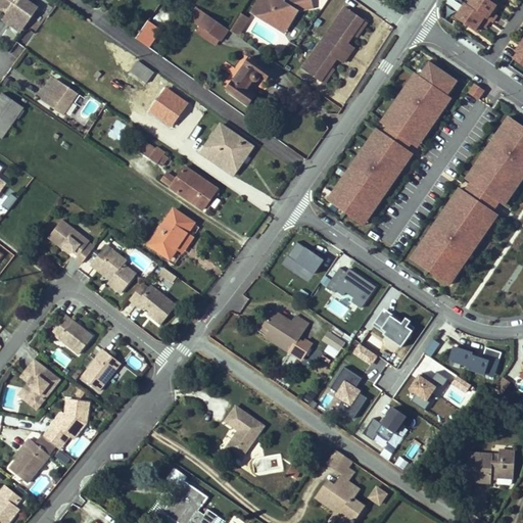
[(0,0),(0,8),(7,14),(8,11),(27,25),(38,9),(25,0),(0,0)]
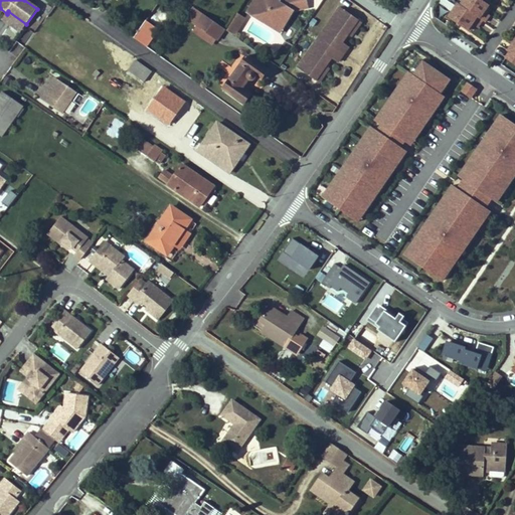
[(272,2),(273,0),(250,0),(244,10),(269,27),(277,17),(283,21),(290,12),(303,9),(301,0),(282,0),(278,6),(272,2)]
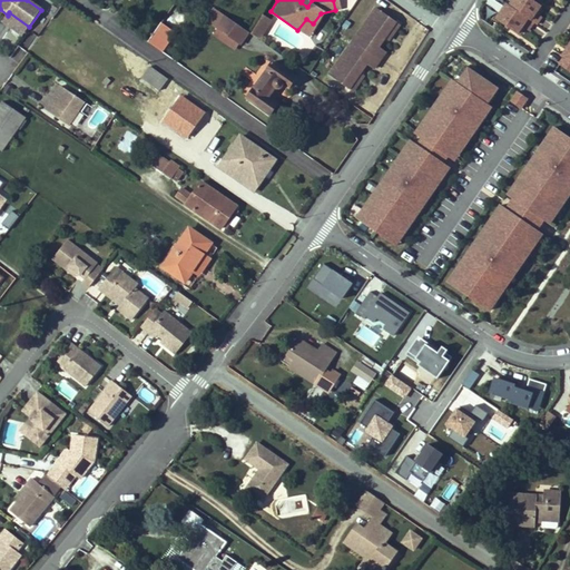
[(502,0),(493,13),(517,30),(528,15),(508,0),(507,0),(502,0)]
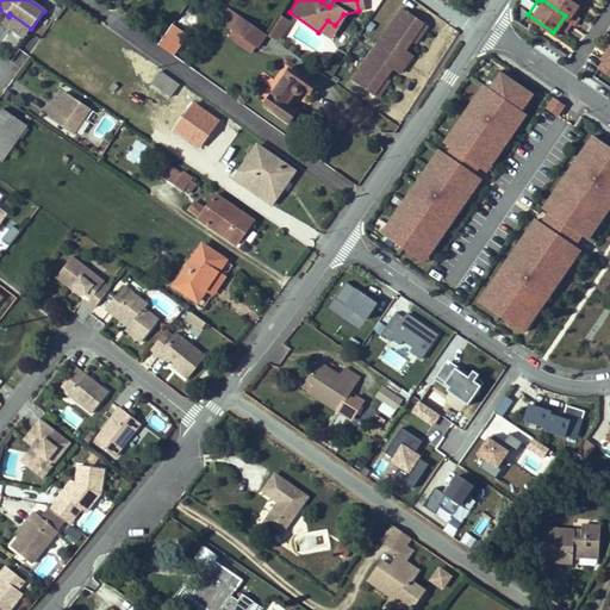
[(574,0),(542,0),(543,0),(565,16),(567,18),(579,2),(574,0)]
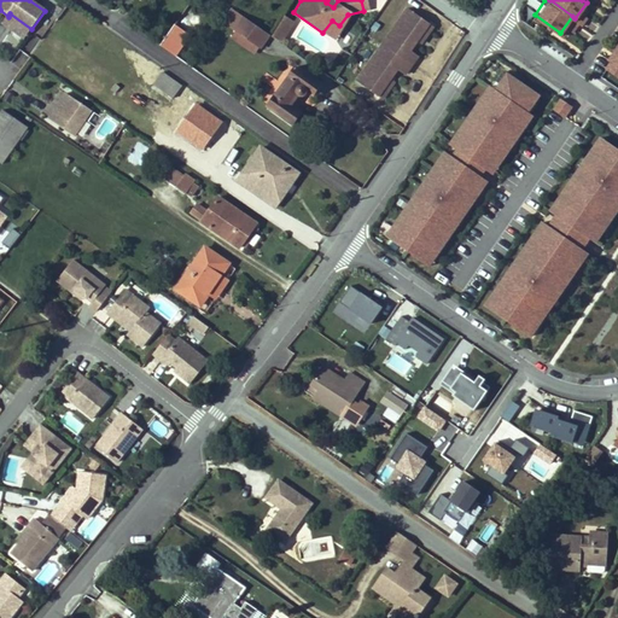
[(235,30),(244,18),(233,10),(223,22),(235,30)]
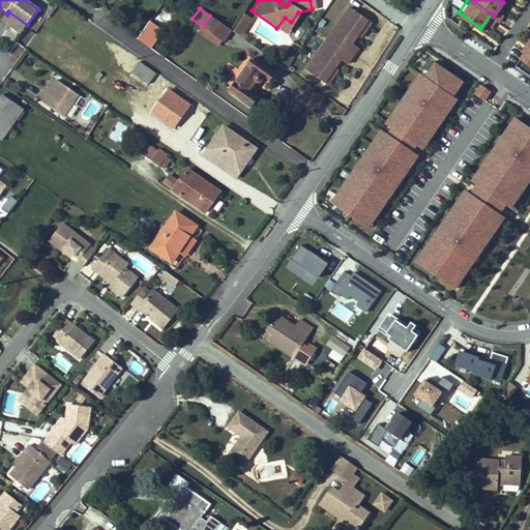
[(369,22),(351,8),(304,68),(322,83),(333,68),(340,60),(346,65),(357,49),(351,45),(357,36),(369,22)]
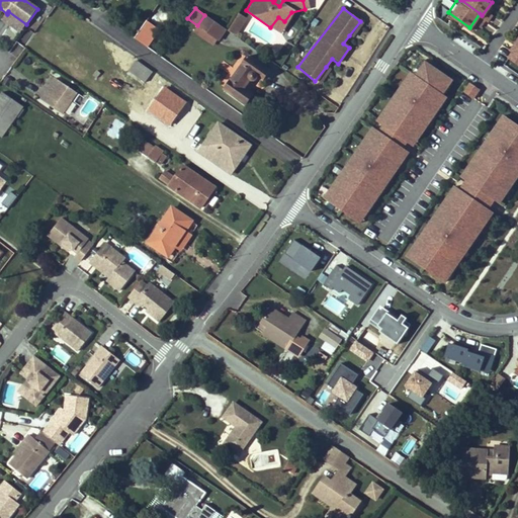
[(8,11),(7,14),(2,20),(20,32),(26,24),(8,11)]
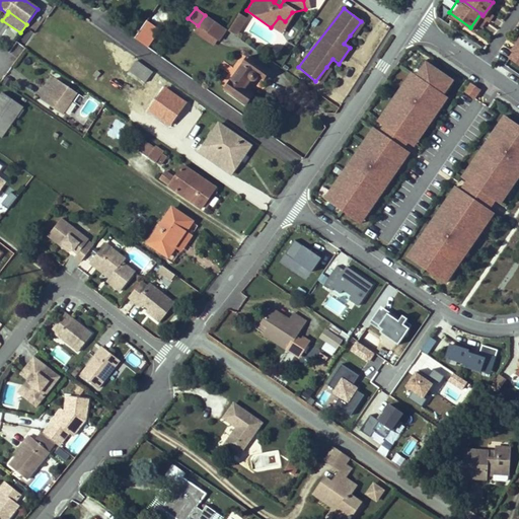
[(246,18),(239,14),(232,24),(240,29),(246,18)]
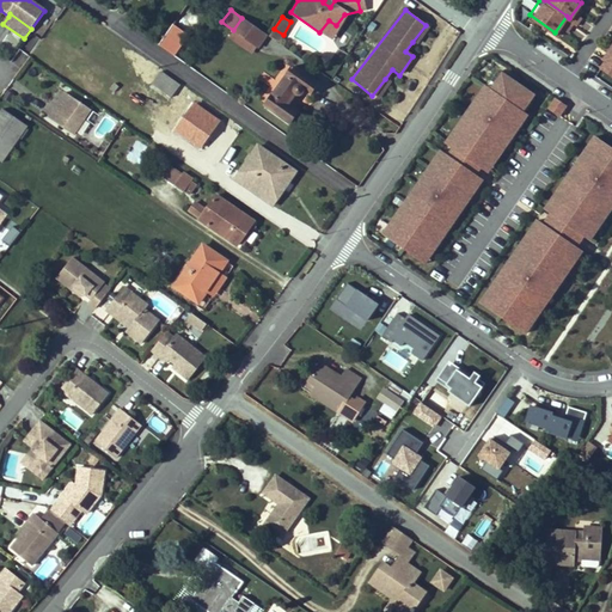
[(267,35),(263,32),(242,18),(233,30),(258,47),(267,35)]
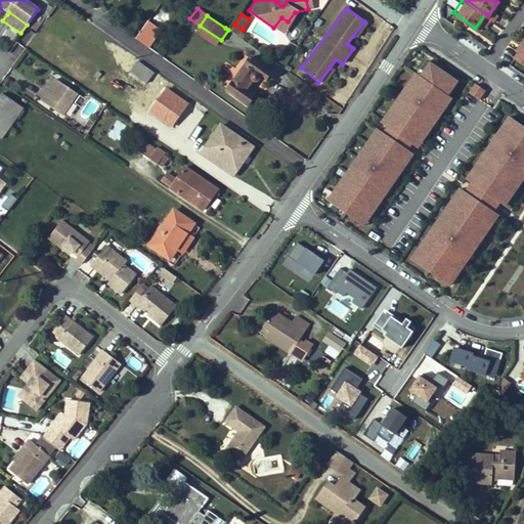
[(273,28),(280,33),(288,22),(281,17),(273,28)]
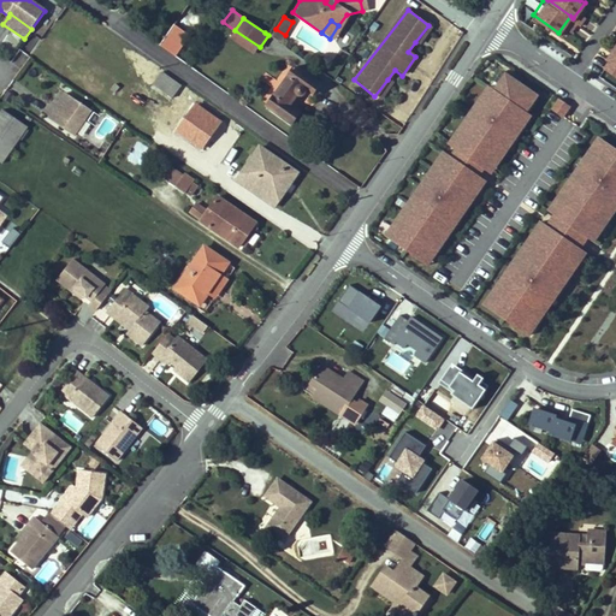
[(433,29),(428,25),(415,42),(420,46),(433,29)]
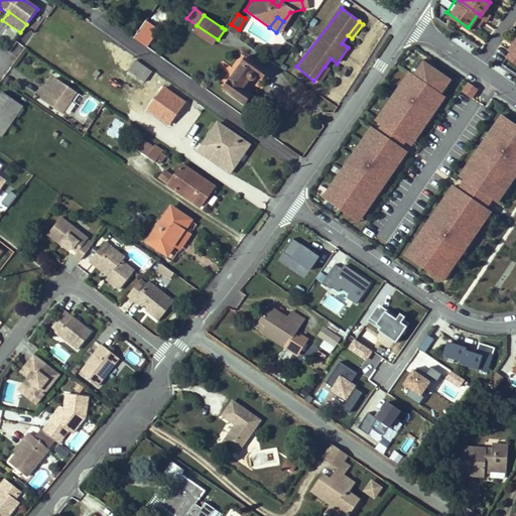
[(235,35),(239,29),(231,24),(227,31),(235,35)]
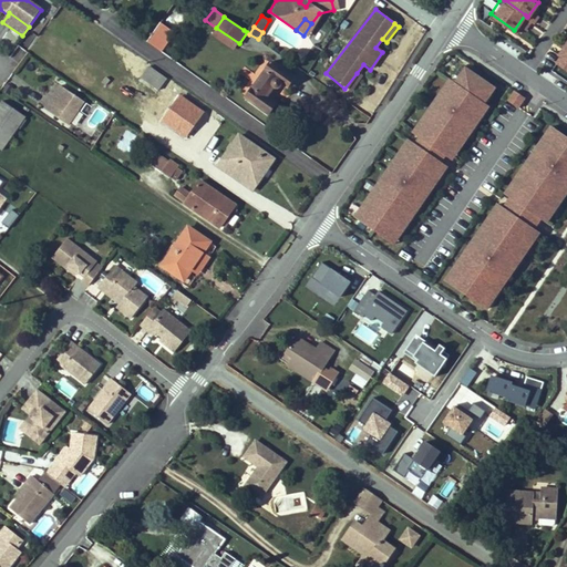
[(212,33),(235,50),(239,43),(216,28),(212,33)]
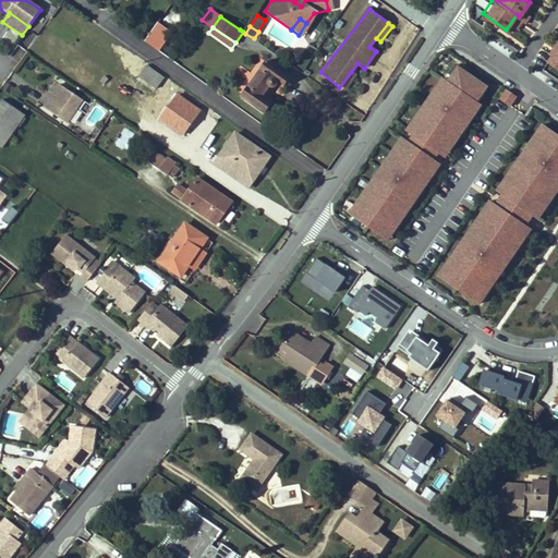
[(557,35),(548,50),(552,52),(546,60),(557,69),(557,35)]
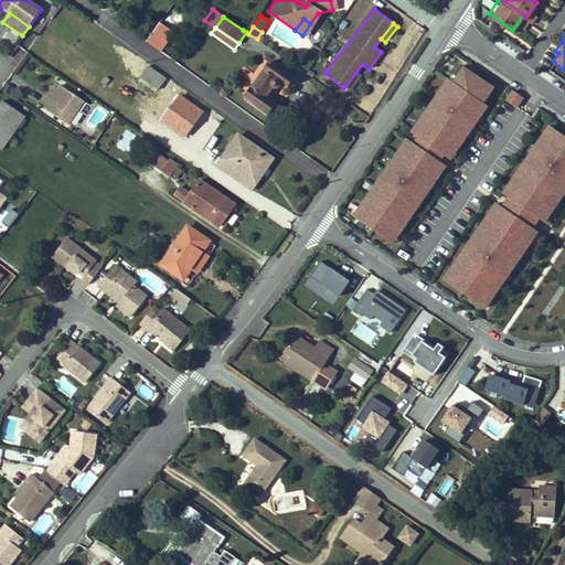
[(166,78),(168,77),(140,57),(139,60),(166,78)]
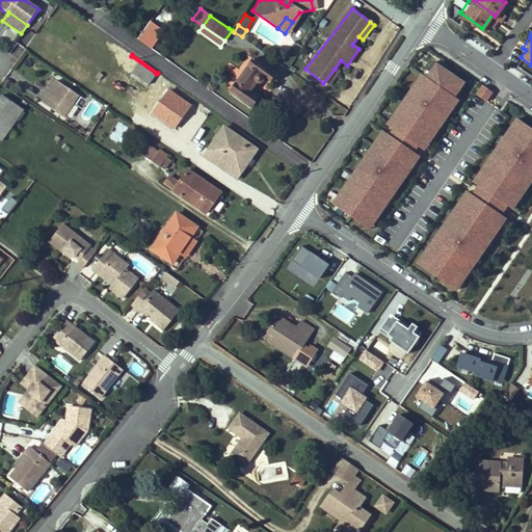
[(131,56),(127,61),(136,69),(133,73),(150,84),(156,74),(131,56)]
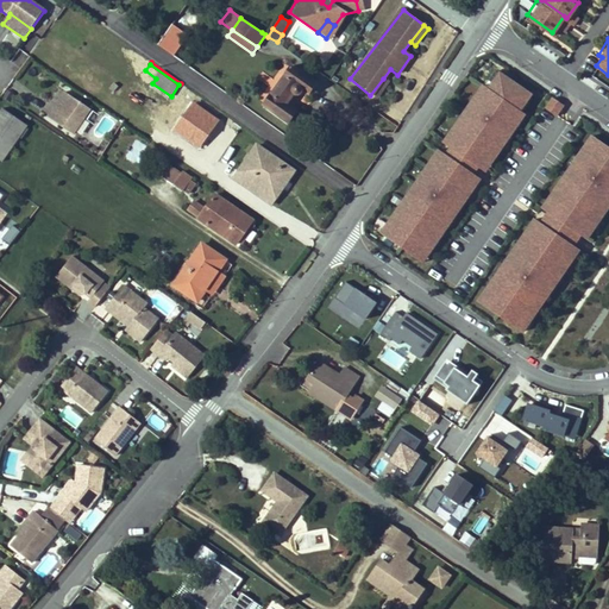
[(302,92),(302,90),(308,95),(315,85),(290,67),(264,106),(288,123),(296,112),(287,105),(293,94),(295,95),(297,95),(299,95),(301,93),(302,92)]
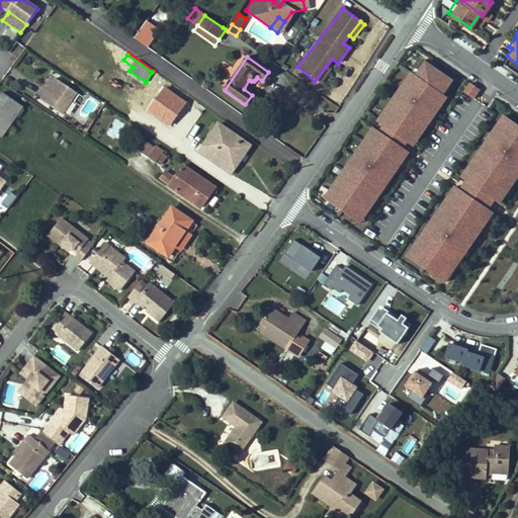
[(381,121),(376,128),(372,125),(324,195),(360,222),(409,151),(401,146),(407,138),(413,143),(447,93),(442,90),(451,78),(424,59),(415,71),(410,68),(375,116),(381,121)]
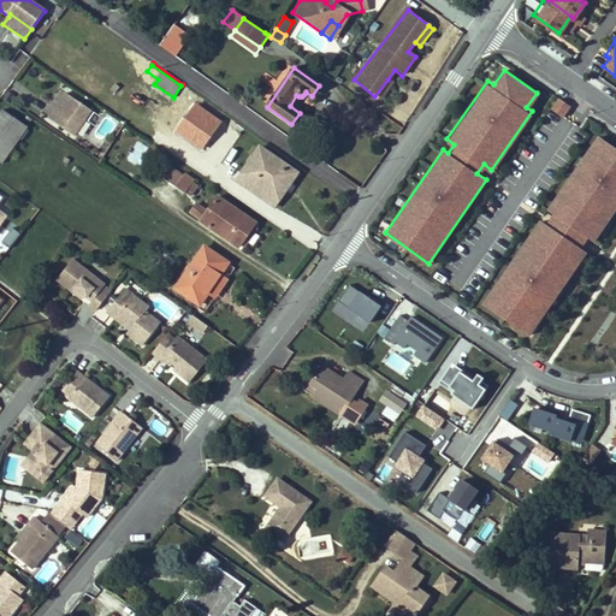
[(392,83),(388,80),(374,96),(379,100),(392,83)]
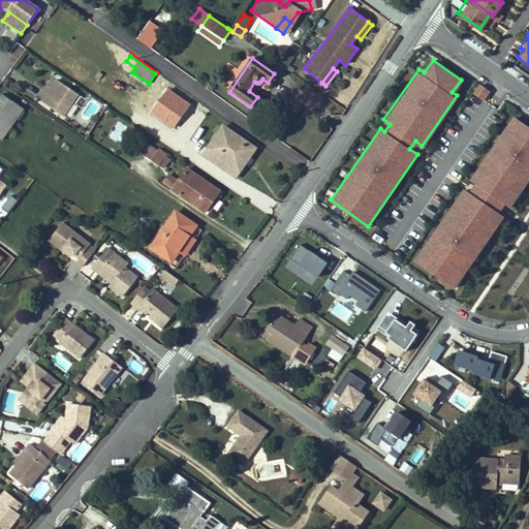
[(78,96),(57,82),(41,103),(63,118),(78,96)]
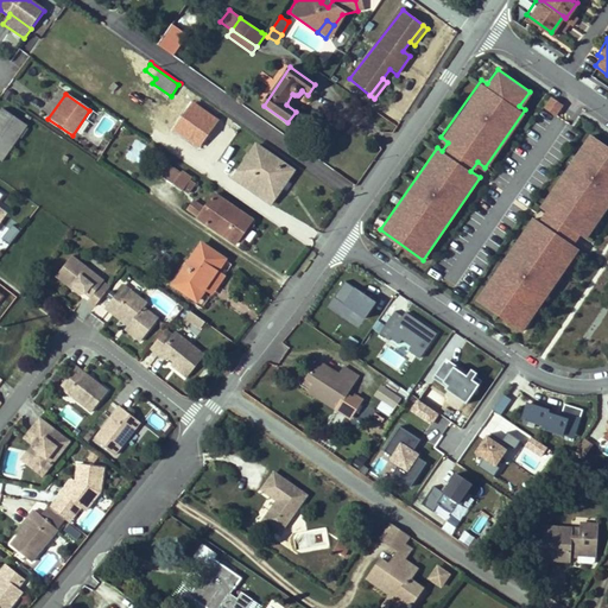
[(563,105),(551,95),(544,105),(556,114),(563,105)]
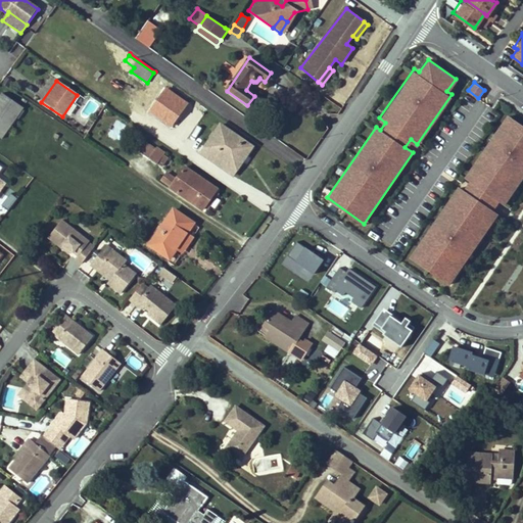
[(172,126),(178,117),(176,115),(185,102),(167,89),(151,110),(172,126)]
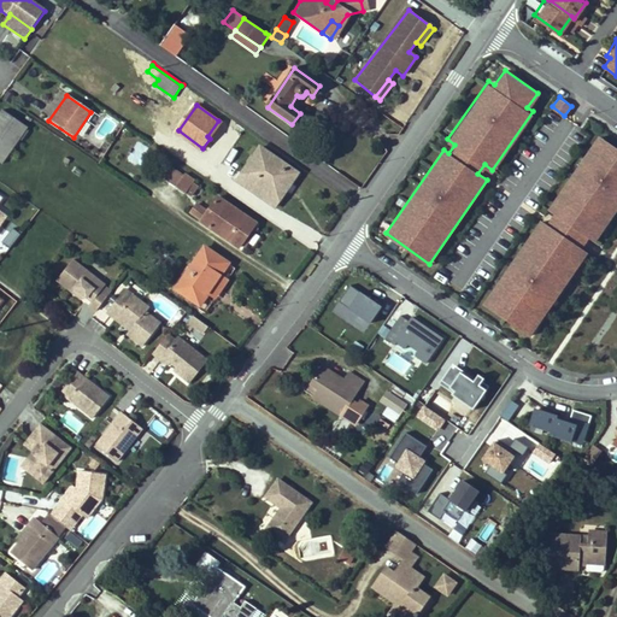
[(4,111),(0,115),(0,162),(3,164),(28,127),(4,111)]
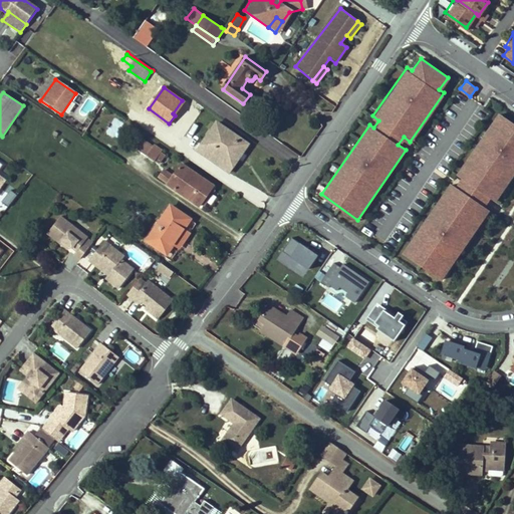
[(175,115),(184,102),(182,100),(173,113),(175,115)]
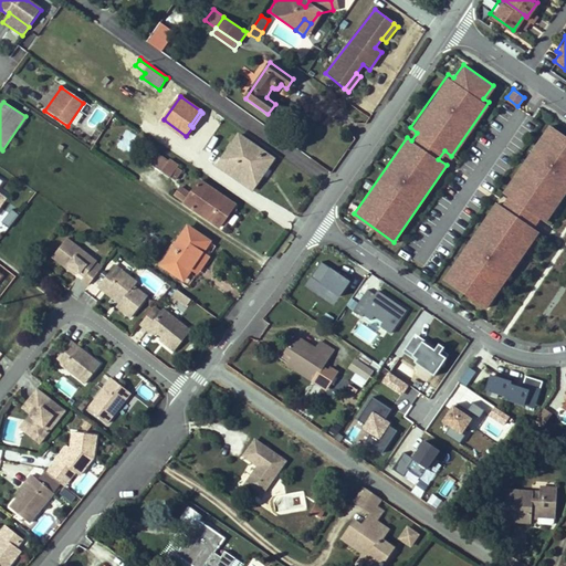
[(565,135),(548,124),(503,189),(509,192),(501,205),(494,200),(442,276),(485,306),(538,230),(532,226),(540,213),(546,219),(565,189),(565,135)]
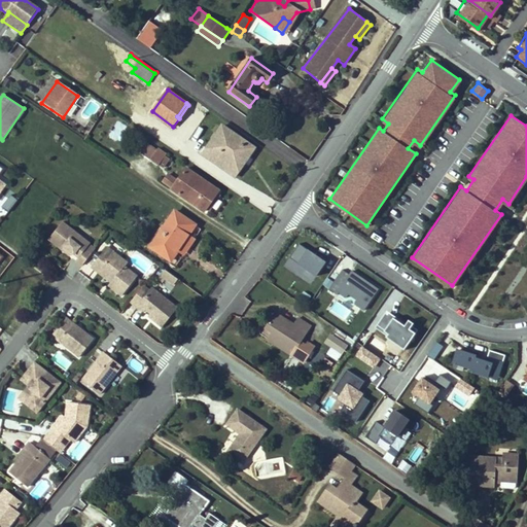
[(117,141),(127,127),(118,121),(109,135),(117,141)]
